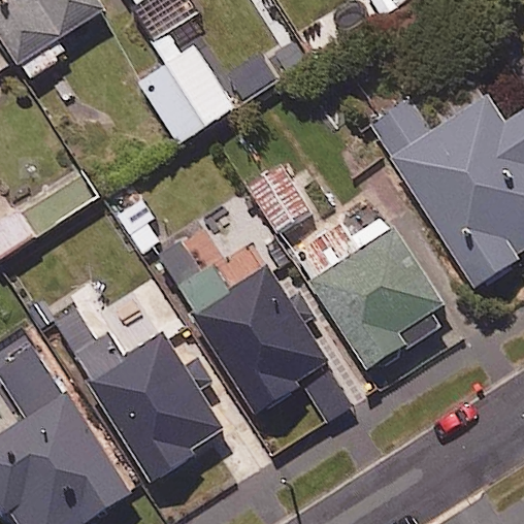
[(92,0),(0,0),(0,37),(25,79),(63,57),(54,41),(100,13),(92,0)]
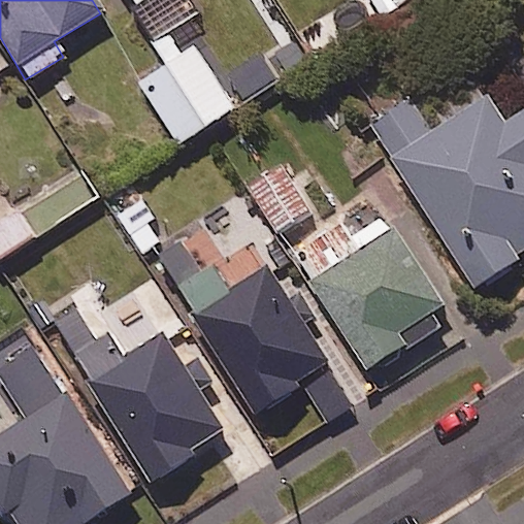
[(371,0),(353,12),(363,28),(404,0),(371,0)]
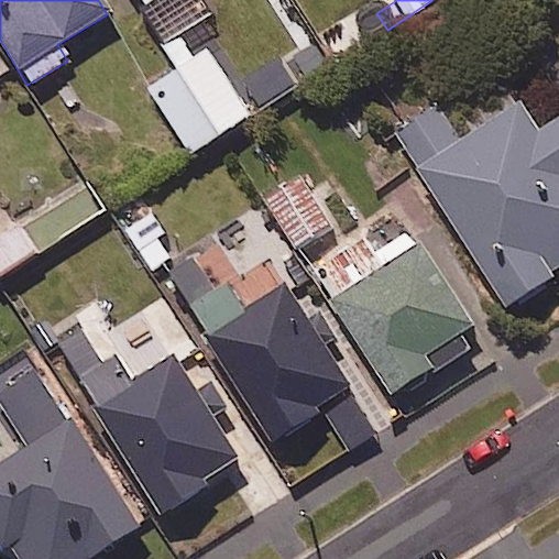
[(247,114),(206,51),(193,58),(176,32),(157,44),(175,70),(148,88),(189,152),(247,114)]
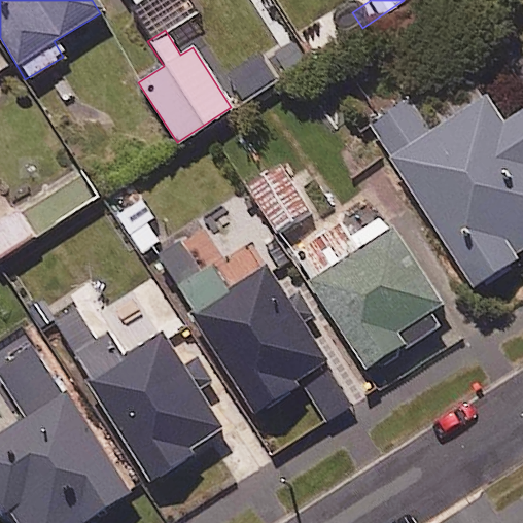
[(0,73),(10,68),(0,49),(0,73)]
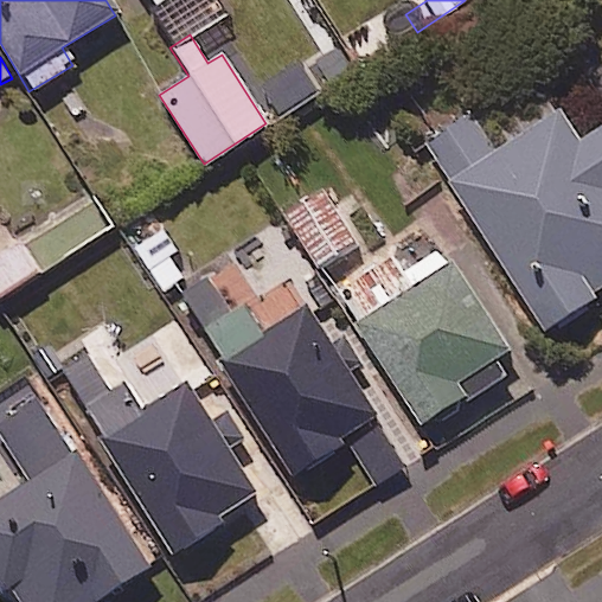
[(423,146),(545,331),(600,295),(596,290),(601,286),(601,123),(575,142),(552,107),(492,147),(469,115),(423,146)]
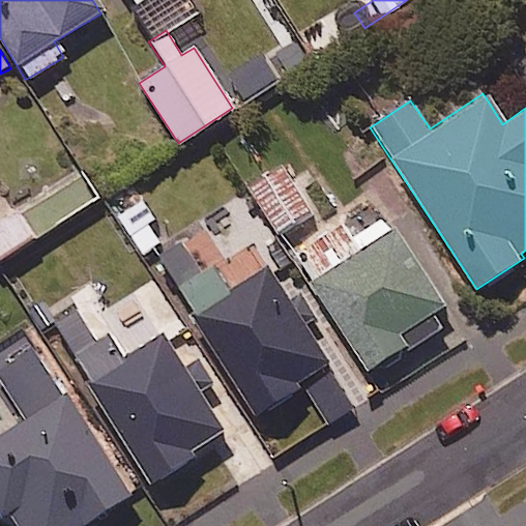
[(312,213),(284,167),(249,188),(278,235),(312,213)]
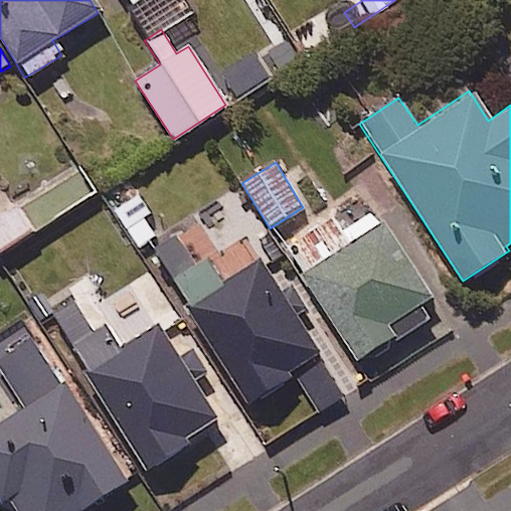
[(160,237),(134,197),(112,211),(138,252),(160,237)]
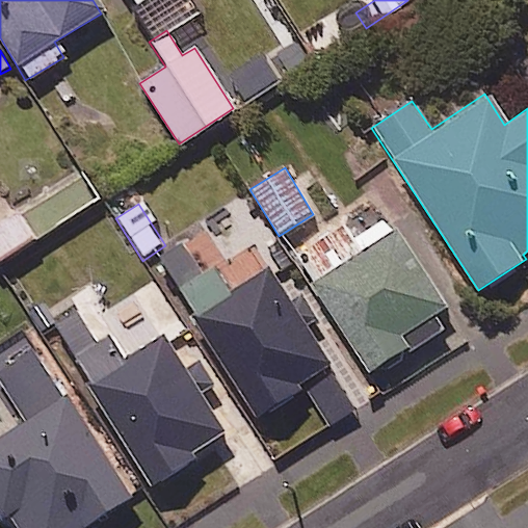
[(0,260),(34,238),(19,213),(0,225),(0,260)]
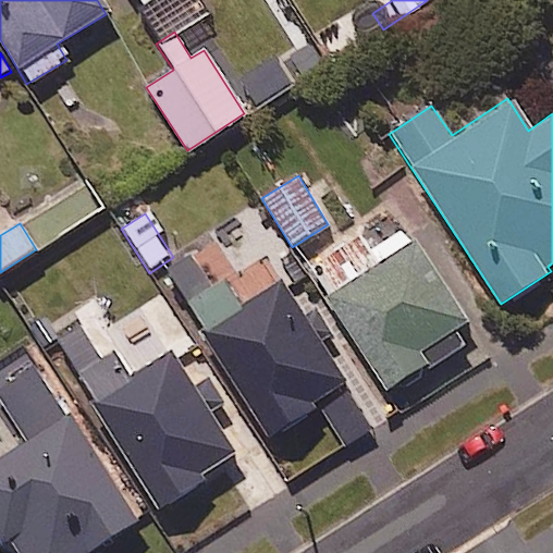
[(465,323),(401,229),(371,249),(361,235),(307,272),(386,389),(428,360),(432,368),(465,345),(455,331),(465,323)]
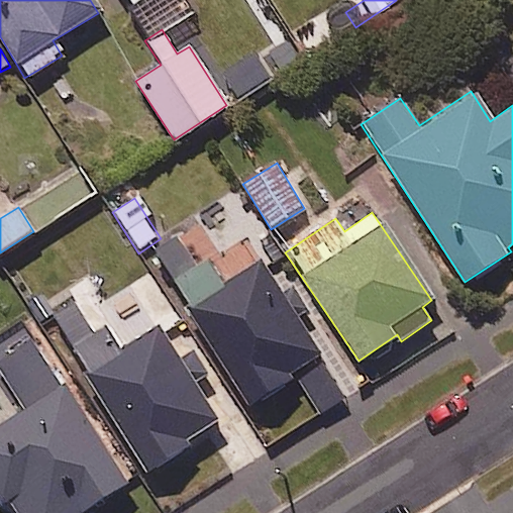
[(344,397),(321,361),(262,258),(222,280),(192,227),(158,247),(247,403),(293,377),(318,414),(344,397)]
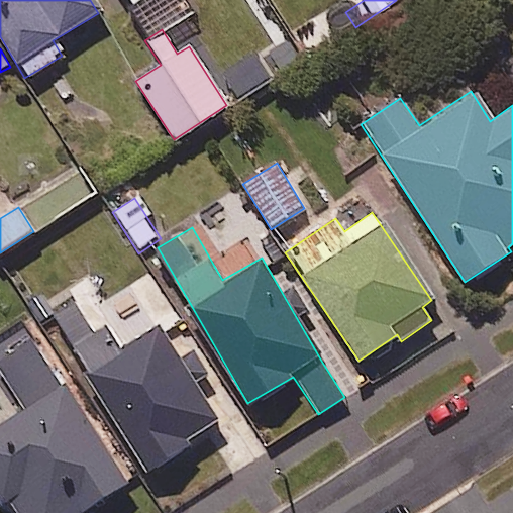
[(116,351),(79,294),(45,315),(146,471),(220,423),(157,325),(116,351)]
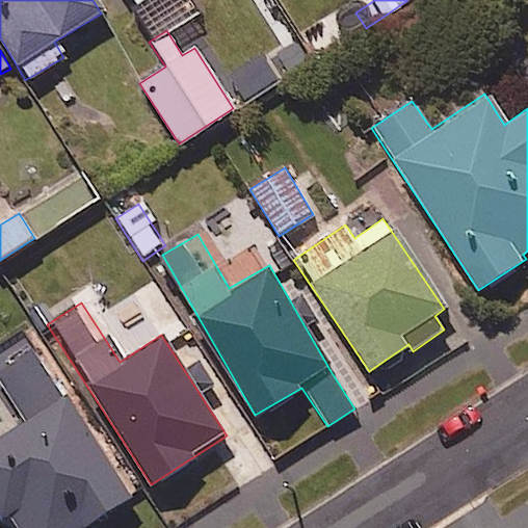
[(7,517),(15,527),(80,527),(130,494),(64,392),(59,396),(31,352),(0,372),(0,384),(23,420),(0,434),(0,517),(2,520),(7,517)]
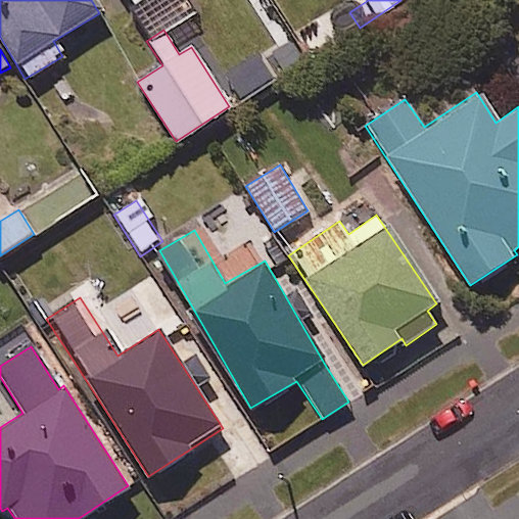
All buildings are outlined.
